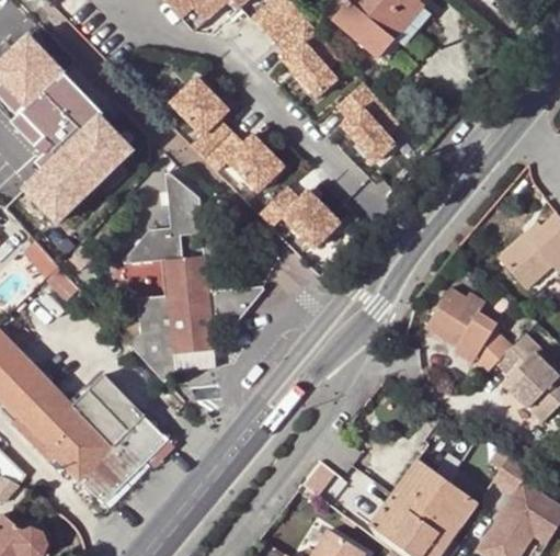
[(164,0),(193,33),(230,0),(232,0),(240,10),(251,0),(164,0)]
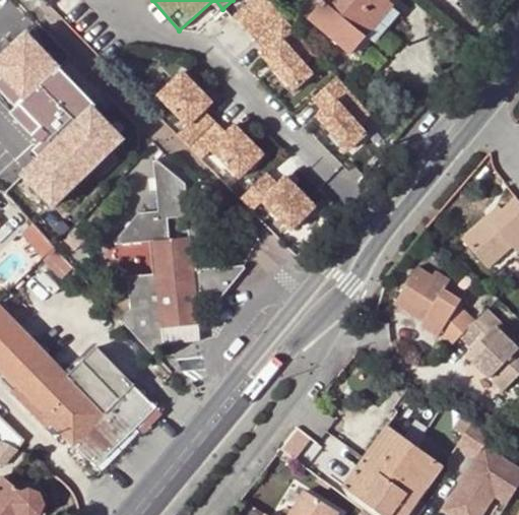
[(253,0),(235,16),(256,41),(283,16),(269,0),(253,0)]
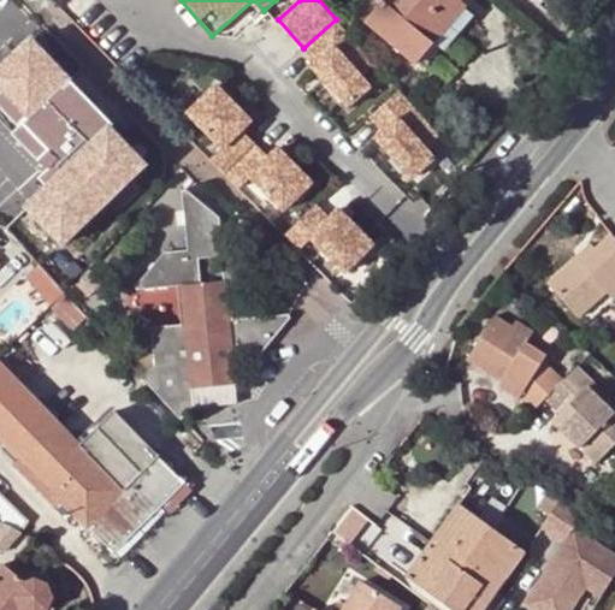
[(415,66),(433,46),(425,39),(457,3),(459,0),(384,0),(366,23),(415,66)]
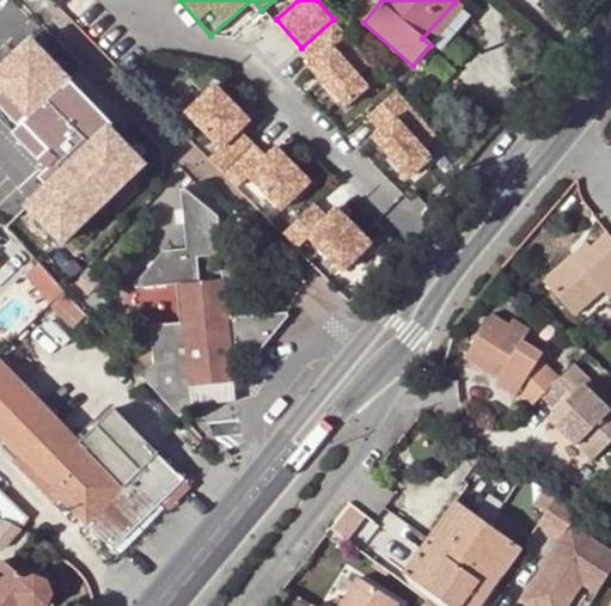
[(462,8),(454,2),(422,38),(431,46),(462,8)]
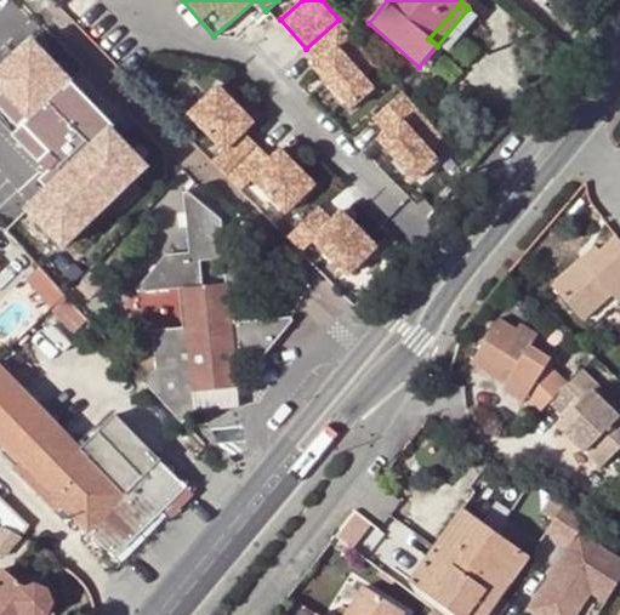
[(318,64),(314,67),(351,108),(374,89),(364,78),(379,66),(339,20),(306,49),(305,50),(318,64)]
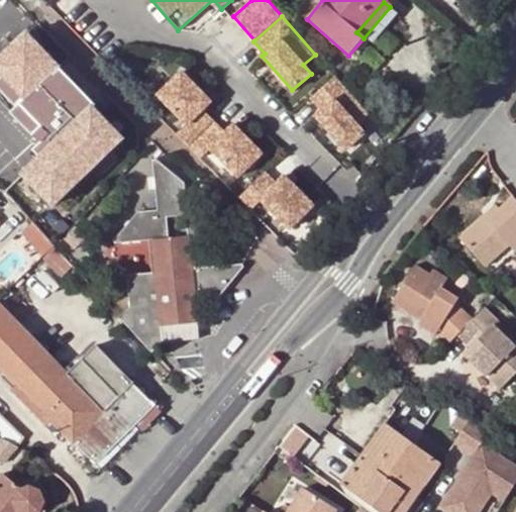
[(96,103),(26,32),(0,58),(0,71),(3,75),(25,97),(20,102),(41,125),(34,132),(35,132),(42,140),(33,148),(40,156),(24,173),(55,204),(123,136),(93,106),(96,103)]
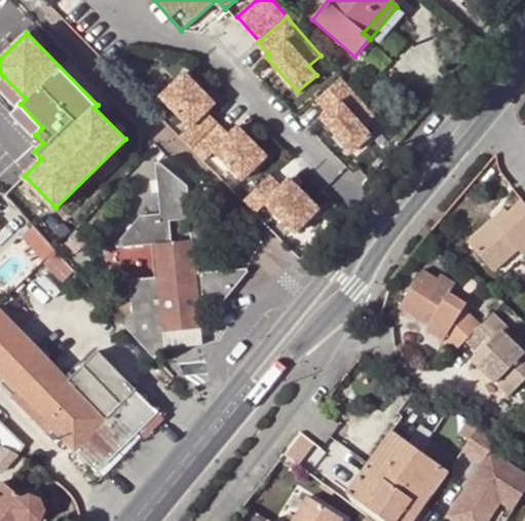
[(179,138),(190,150),(217,123),(205,112),(214,104),(184,74),(159,98),(189,127),(179,138)]
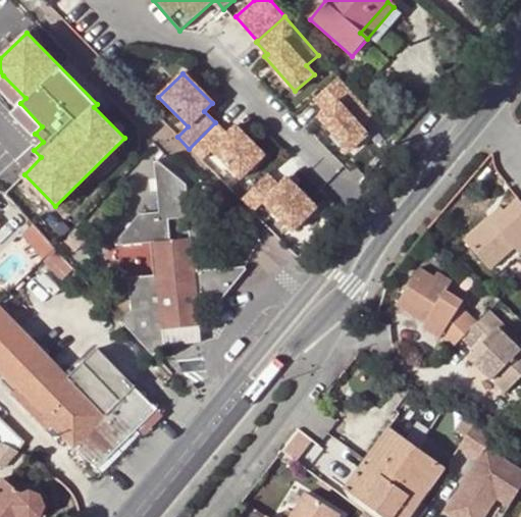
[(20,103),(25,98),(3,75),(0,79),(0,90),(16,107),(20,103)]
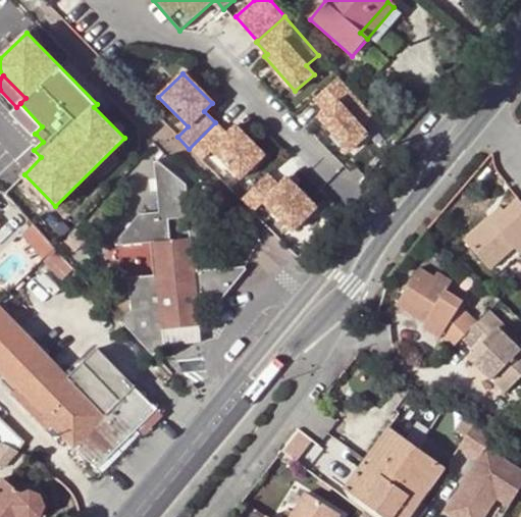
[(371,115),(337,78),(313,99),(324,111),(318,117),(349,151),(367,135),(360,126),(371,115)]
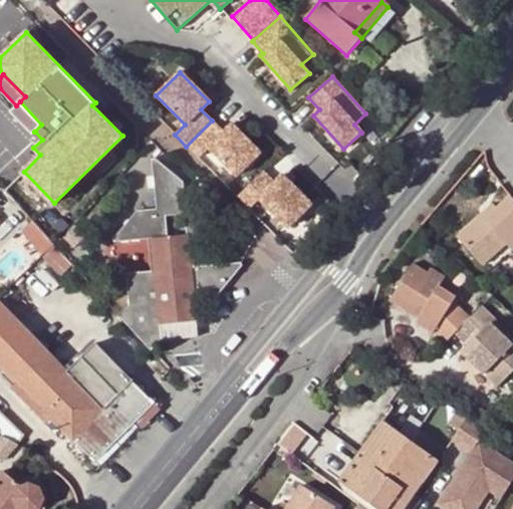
[(20,101),(16,105),(11,110),(33,134),(35,132),(34,132),(41,124),(20,101)]
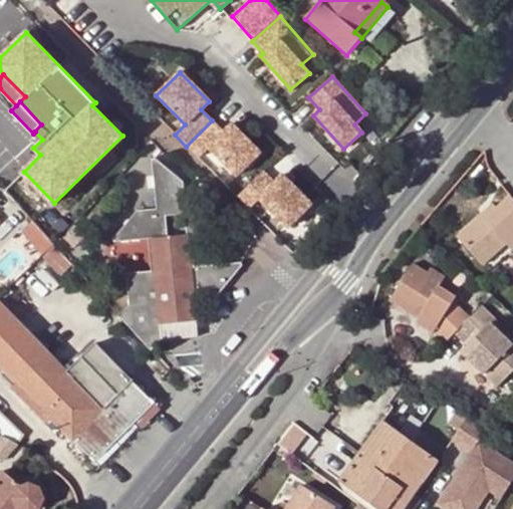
[(212,120),(186,147),(198,159),(209,149),(236,177),(260,154),(231,124),(224,133),(212,120)]
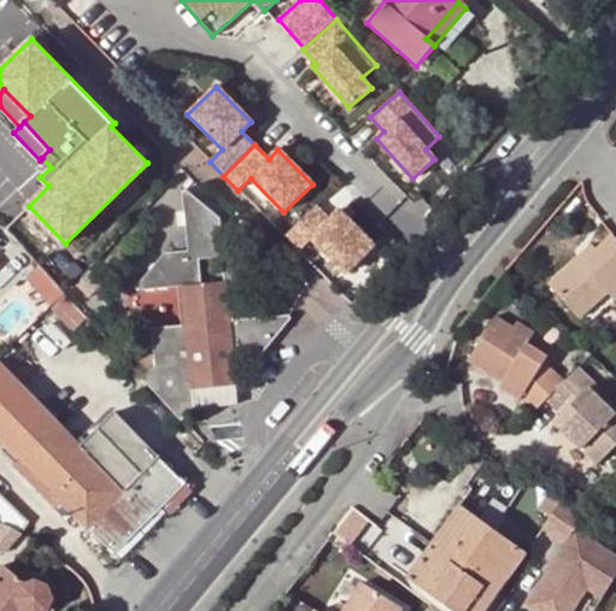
[(192,189),(186,189),(191,248),(168,251),(140,283),(140,289),(181,286),(193,286),(195,323),(183,324),(154,327),(157,364),(144,376),(183,419),(197,406),(194,388),(240,383),(236,354),(264,351),(291,318),(291,313),(234,318),(230,289),(242,287),(256,271),(264,280),(270,268),(264,262),(268,257),(268,251),(227,254),(224,217),(192,189)]
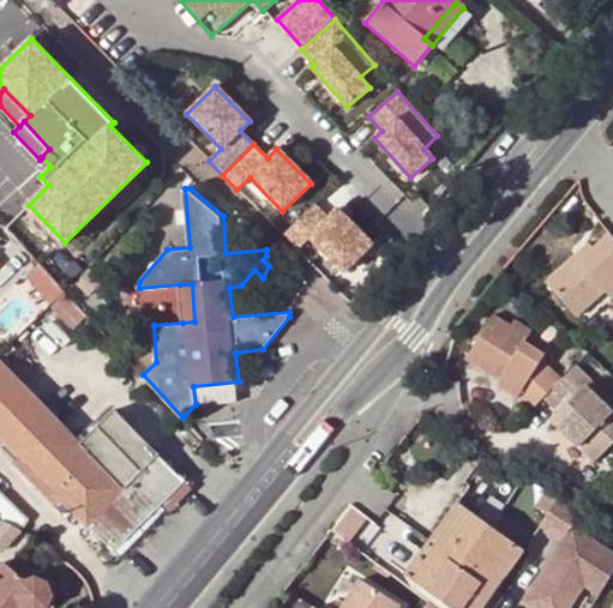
[(312,206),(282,235),(296,251),(307,239),(342,274),(370,246),(335,210),(325,220),(312,206)]
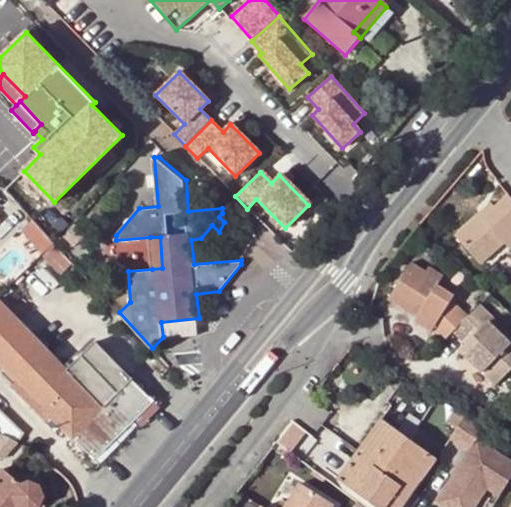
[(510,202),(504,195),(493,206),(479,219),(473,214),(452,235),(478,262),(499,241),(507,249),(510,245),(510,202)]
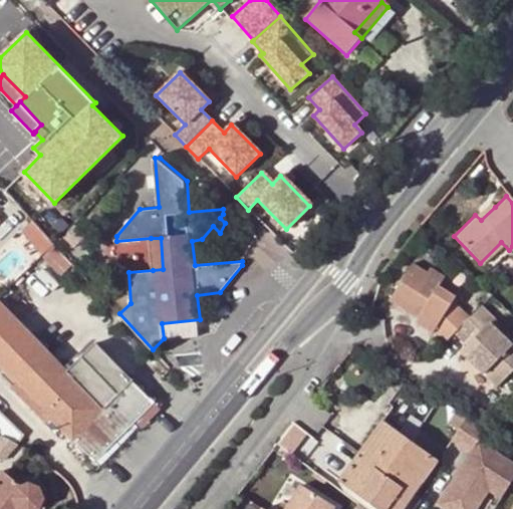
[(490,201),(475,215),(481,220),(495,207),(490,201)]
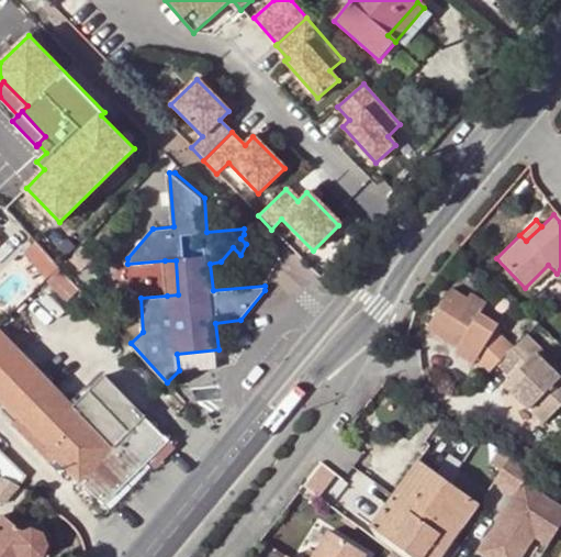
[(24,252),(47,277),(59,265),(36,241),(24,252)]
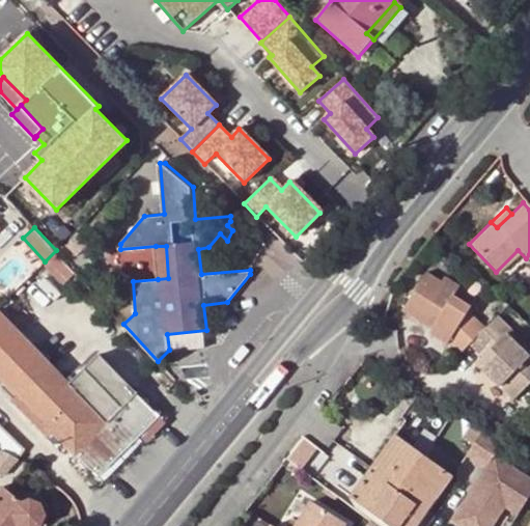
[(168,278),(166,246),(156,246),(158,279),(168,278)]
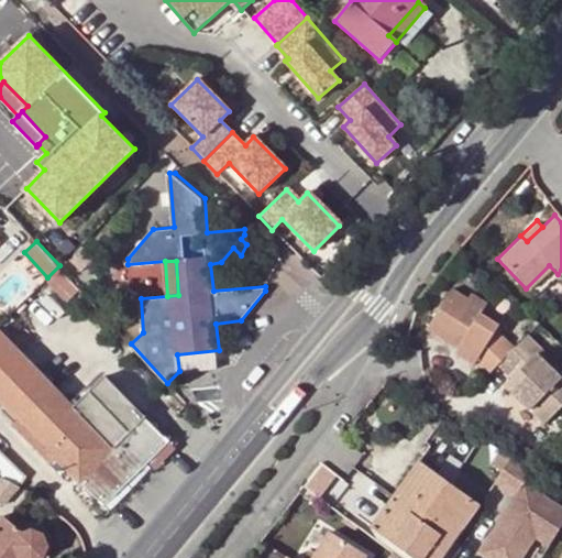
[(483,305),(467,295),(452,286),(427,325),(459,346),(455,350),(476,363),(478,359),(492,370),(499,362),(515,346),(497,327),(503,317),(483,305)]
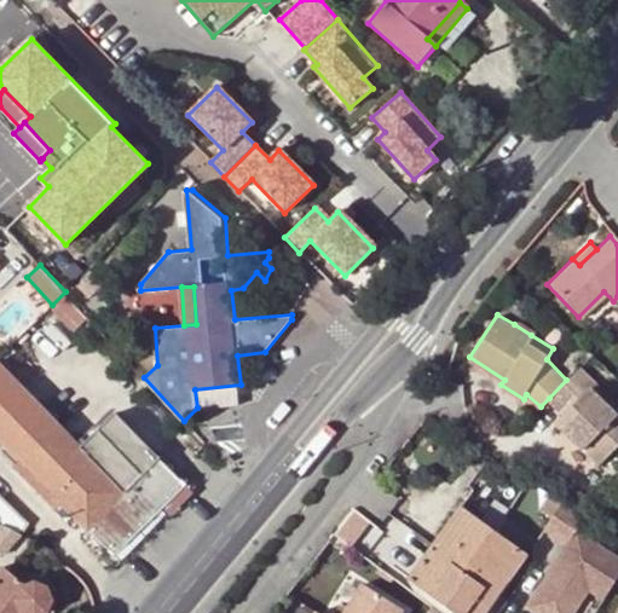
[(519,317),(514,324),(531,335),(536,328),(519,317)]
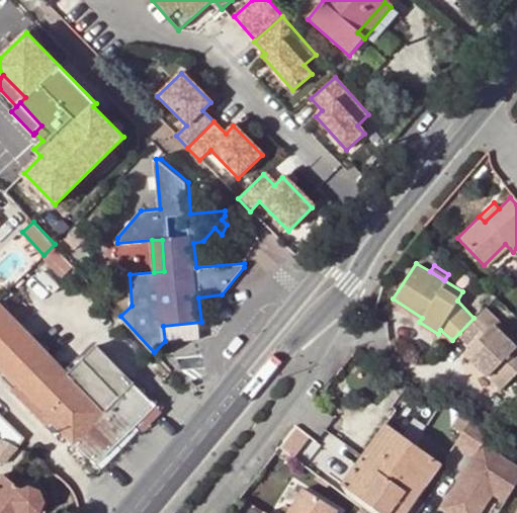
[(97,345),(68,373),(0,305),(0,365),(18,385),(13,390),(46,422),(50,417),(75,442),(77,441),(94,459),(156,399),(159,397),(150,388),(144,393),(97,345)]
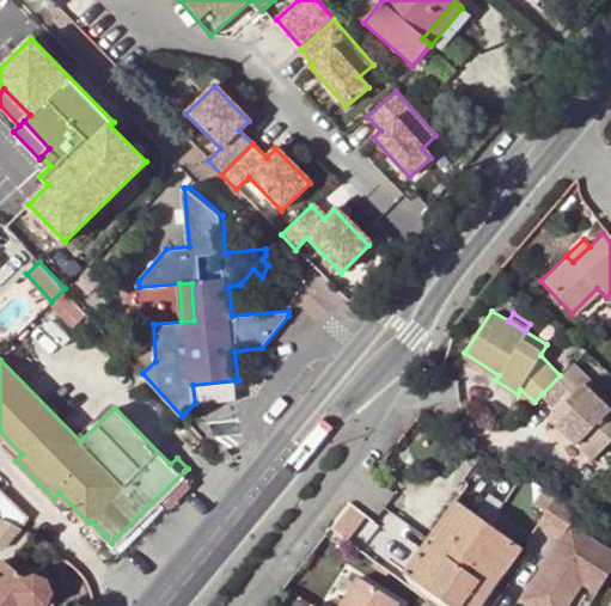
[(610,404),(582,379),(587,373),(574,361),(560,375),(543,393),(557,406),(572,418),(564,427),(594,455),(610,438),(610,404)]
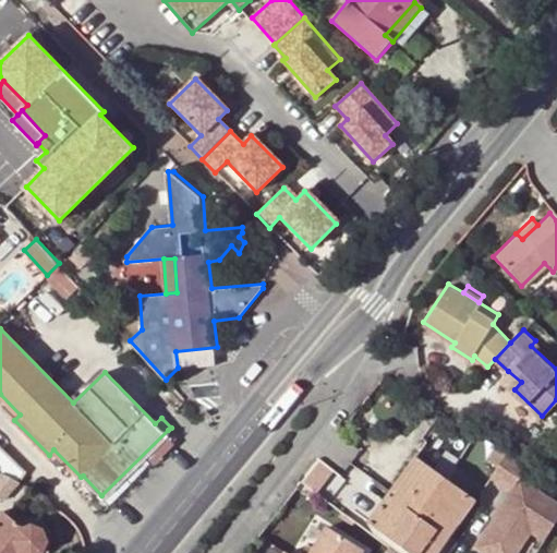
[(556,360),(535,340),(531,346),(556,369),(556,360)]
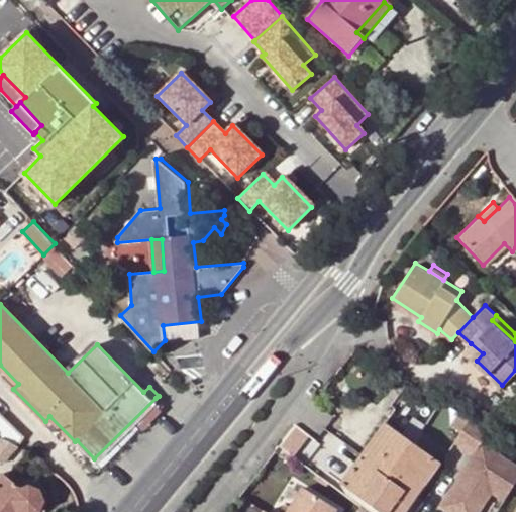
[(465,349),(477,361),(483,353),(471,343),(465,349)]
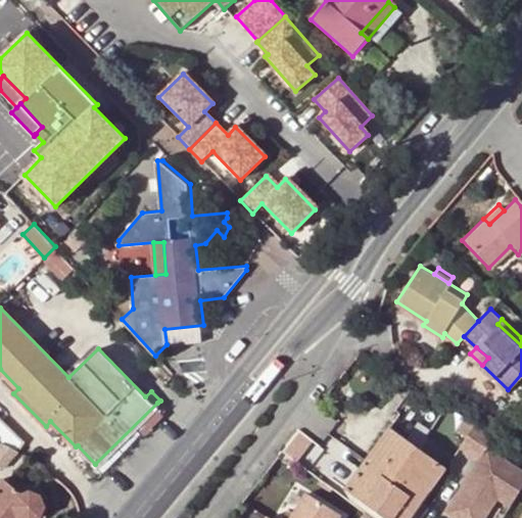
[(157,403),(95,464),(105,473),(168,413),(157,403)]
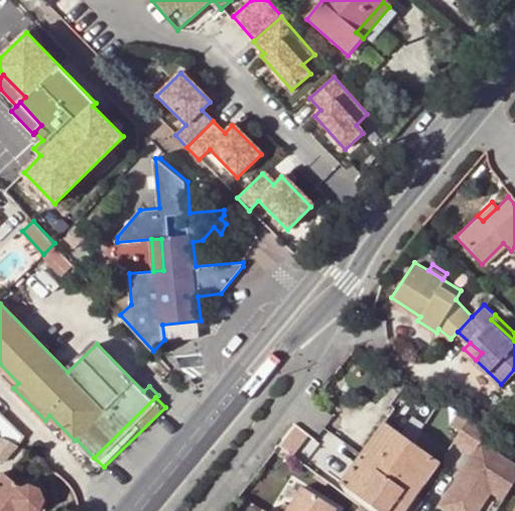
[(0,435),(13,442),(23,431),(0,409),(0,435)]
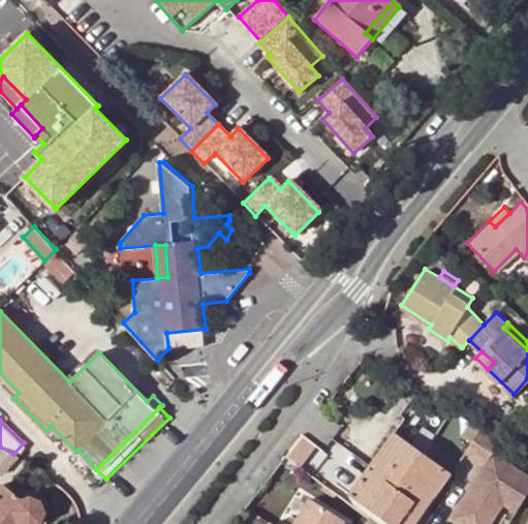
[(411,523),(452,468),(394,429),(348,489),(397,523),(411,523)]
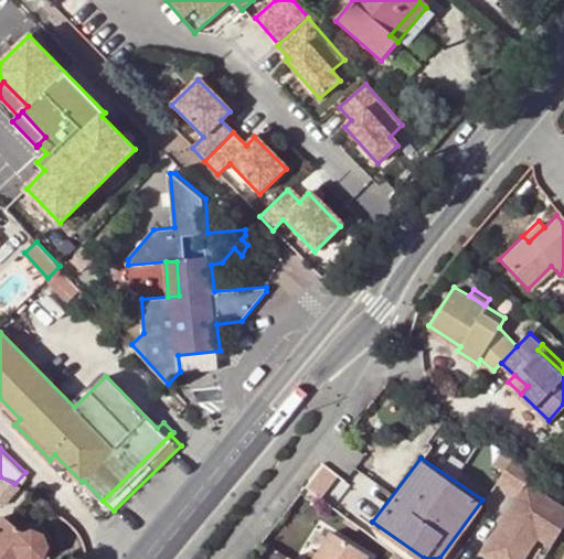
[(329,488),(346,474),(333,459),(316,473),(329,488)]
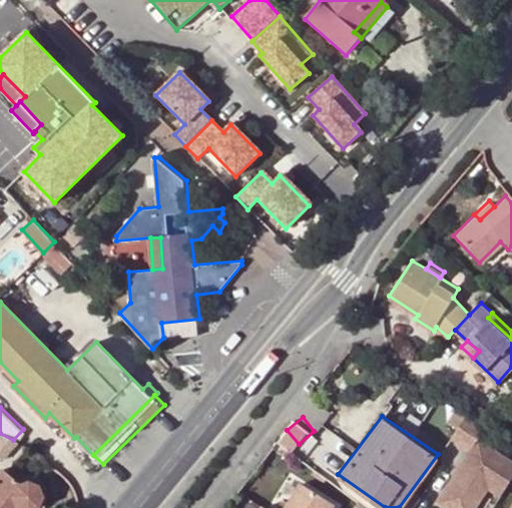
[(499,490),(511,469),(511,457),(475,435),(435,498),(451,507),(469,507),(486,482),(499,490)]
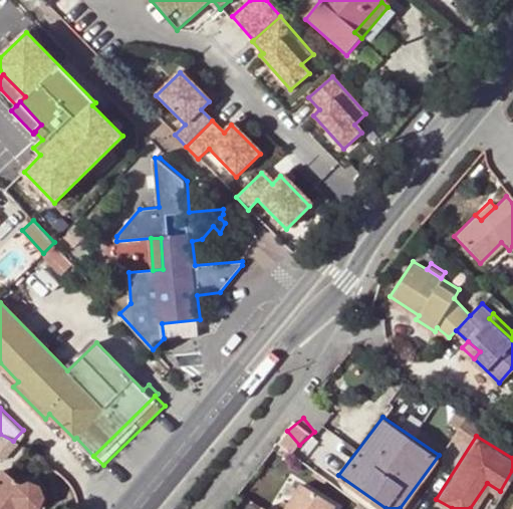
[(0,508),(38,508),(40,508),(42,505),(44,502),(44,498),(44,494),(43,491),(41,488),(39,485),(36,483),(33,481),(29,481),(19,484),(4,472),(0,477),(0,508)]
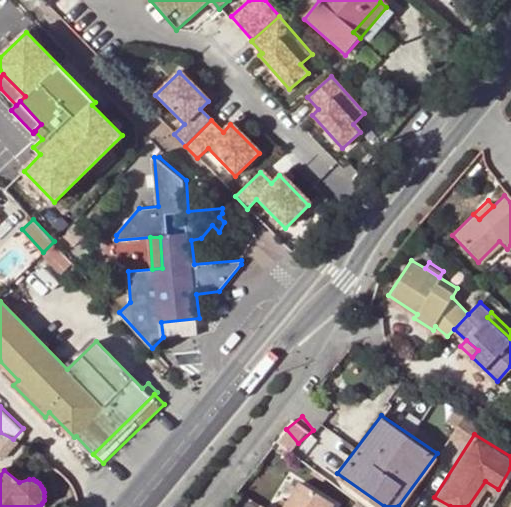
[(329,506),(334,500),(301,479),(288,501),(283,506),(329,506)]
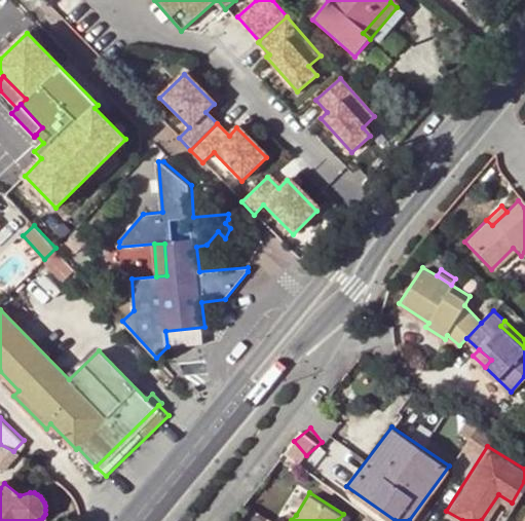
[(289,510),(280,520),(291,520),(296,515),(289,510)]
